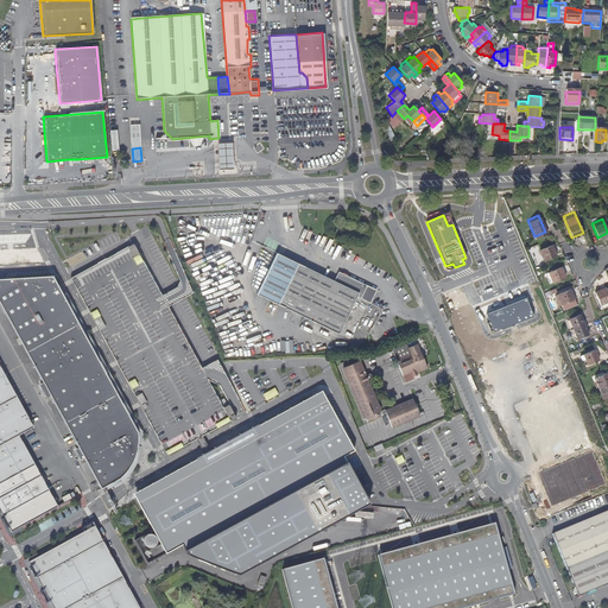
[(133,244),(70,278),(168,455),(230,420),(133,244)]
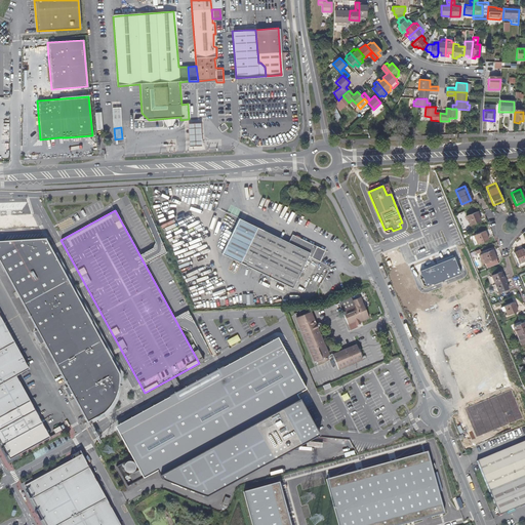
[(477,219),(473,210),(463,213),(468,224),(477,219)]
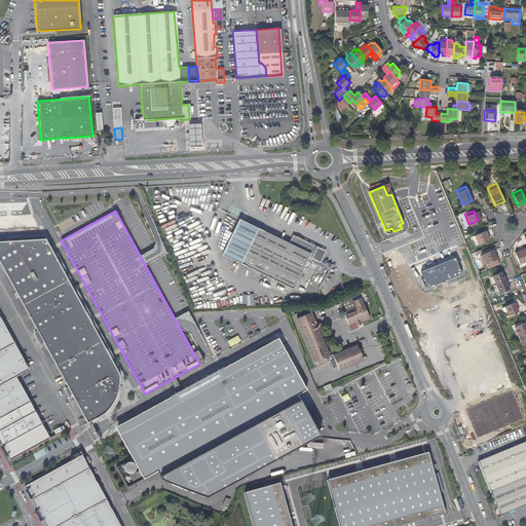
[(292,234),(292,235),(289,241),(270,232),(239,217),(221,253),(292,288),(307,256),(320,262),(325,251),(303,238),(301,239),(292,234)]
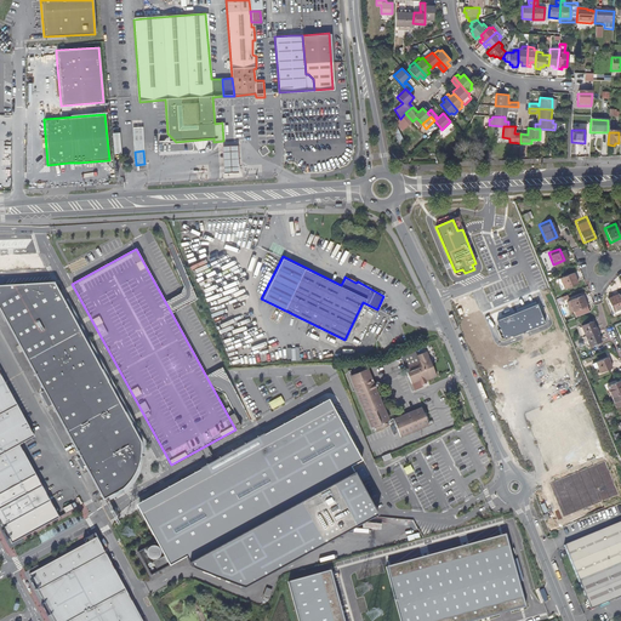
[(558,274),(563,286),(574,281),(569,271),(558,274)]
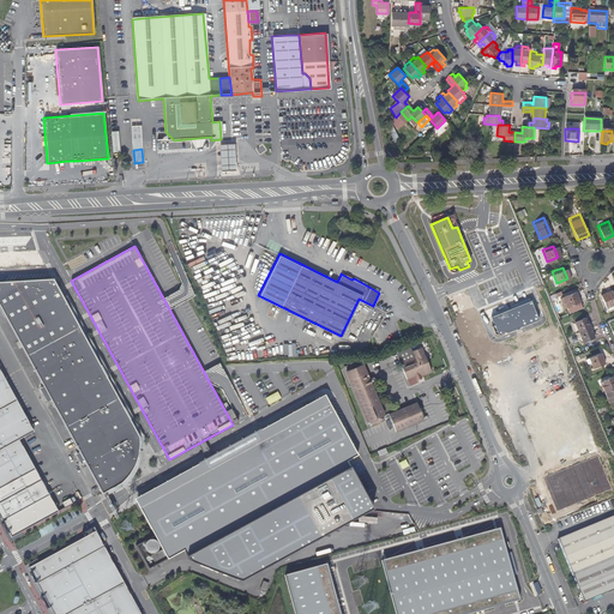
[(0,284),(0,308),(25,356),(78,327),(54,282),(0,284)]
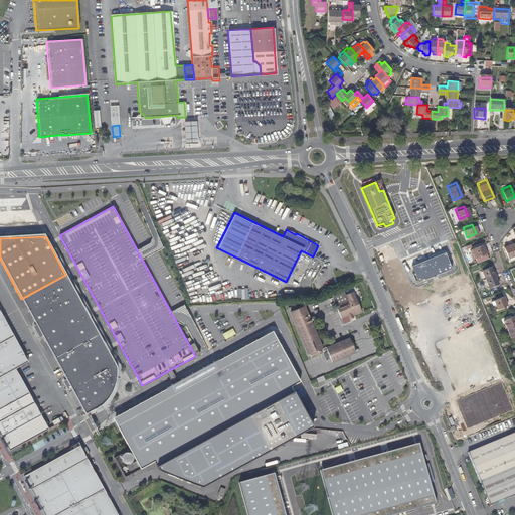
[(468,247),(472,256),(484,252),(480,242),(468,247)]
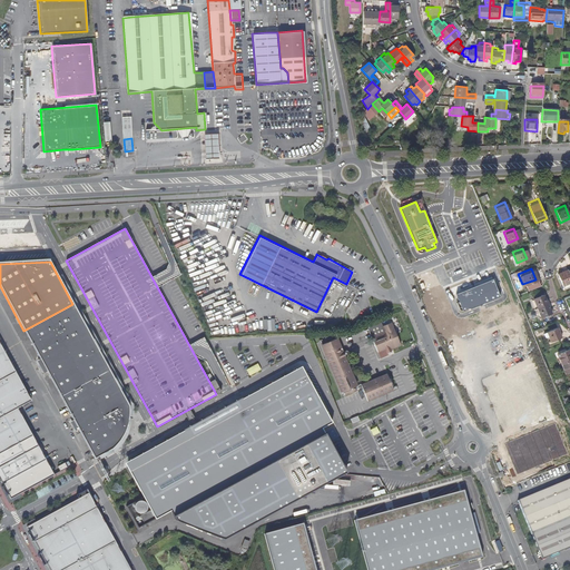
[(569,282),(569,276),(568,269),(557,274),(562,285),(569,282)]
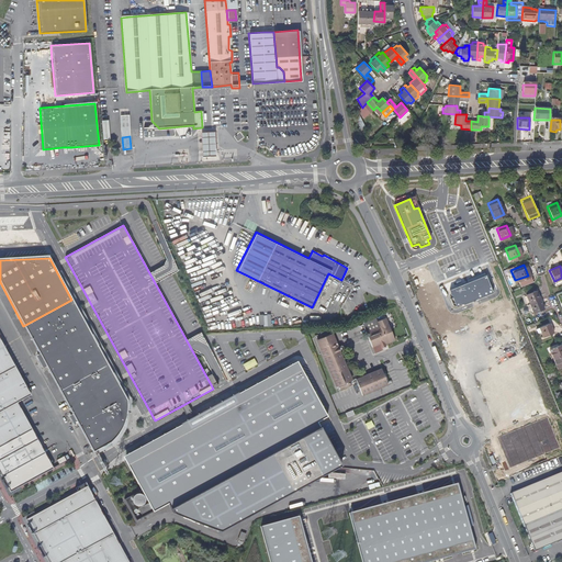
[(534,290),(524,294),(528,304),(538,300),(534,290)]
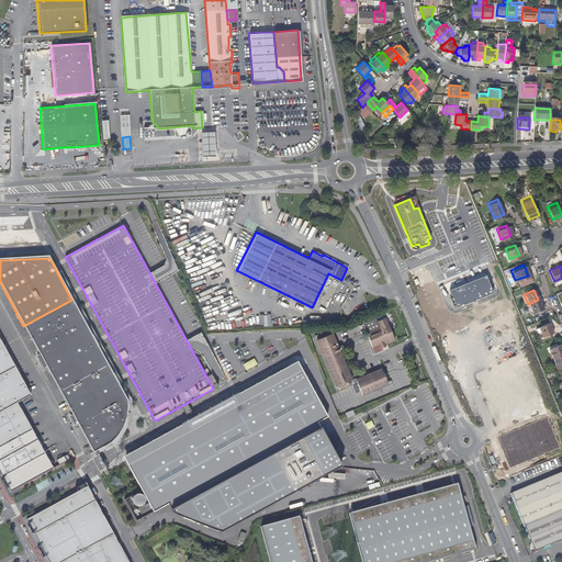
[(71,300),(23,326),(58,390),(107,364),(71,300)]
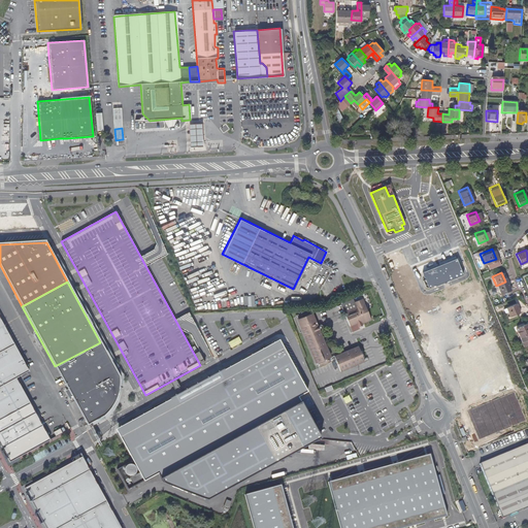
[(505,282),(496,286),(500,295),(509,291),(505,282)]
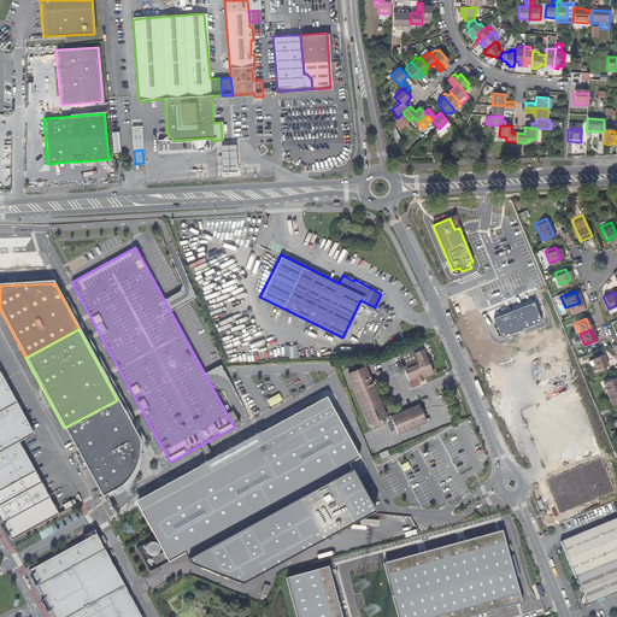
[(425,378),(435,374),(429,359),(425,351),(417,354),(415,350),(400,356),(411,382),(424,376),(425,378)]
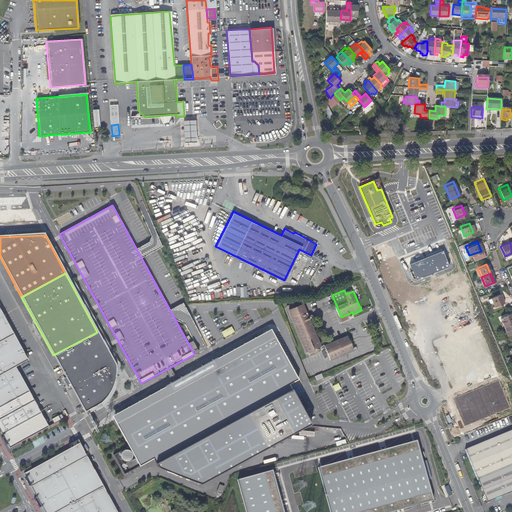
[(503,303),(499,294),(490,298),(494,307),(503,303)]
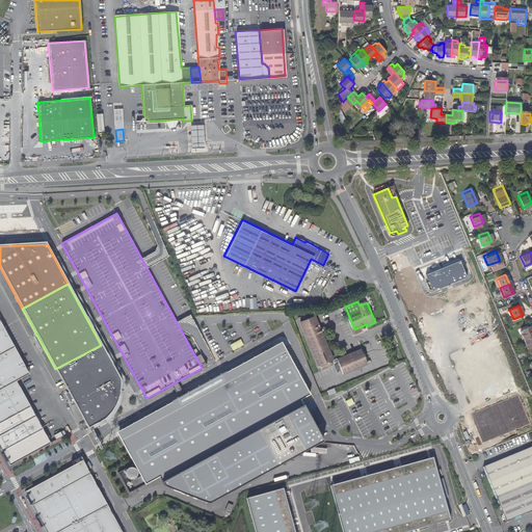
[(314,316),(334,360),(335,360),(330,350),(316,315),(314,316)]
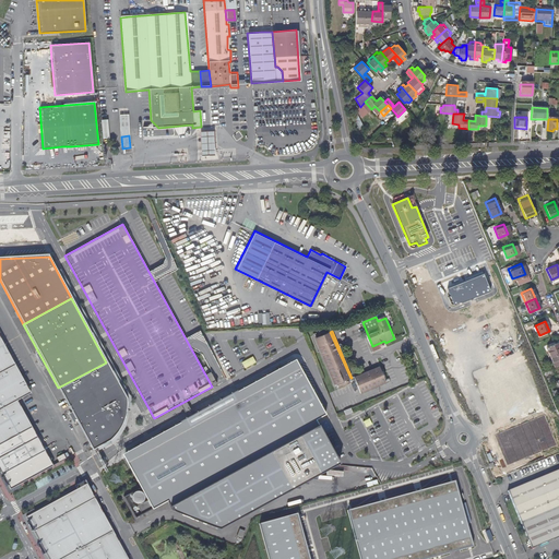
[(317,337),(336,384),(349,378),(351,378),(330,332),(317,337)]
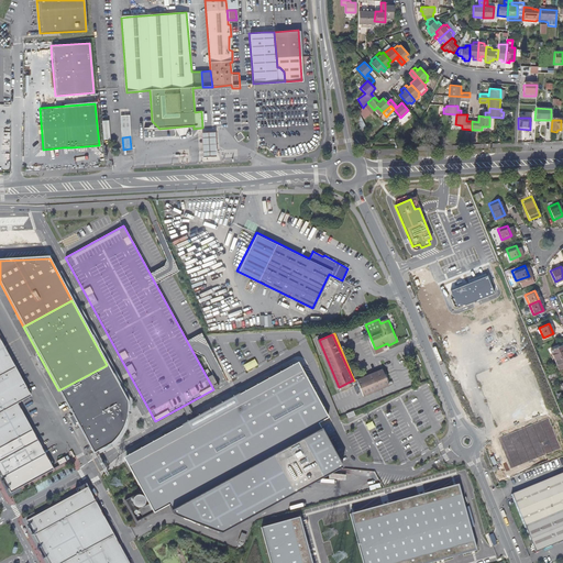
[(317,341),(338,387),(339,387),(319,340),(317,341)]
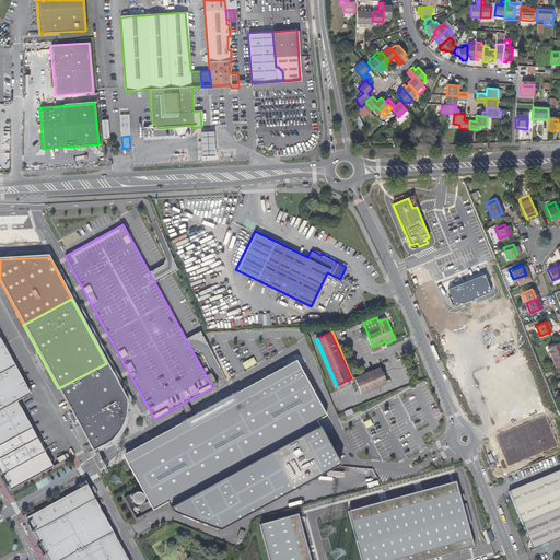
[(9,491),(51,468),(15,403),(30,395),(0,340),(0,475),(6,486),(9,491)]
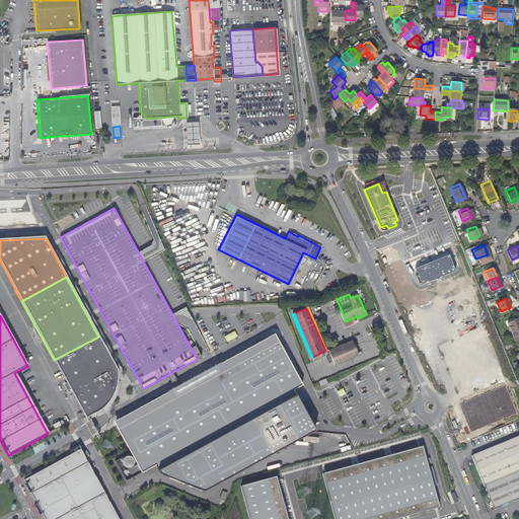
[(518,318),(518,316),(508,320),(511,330),(518,326),(518,318)]
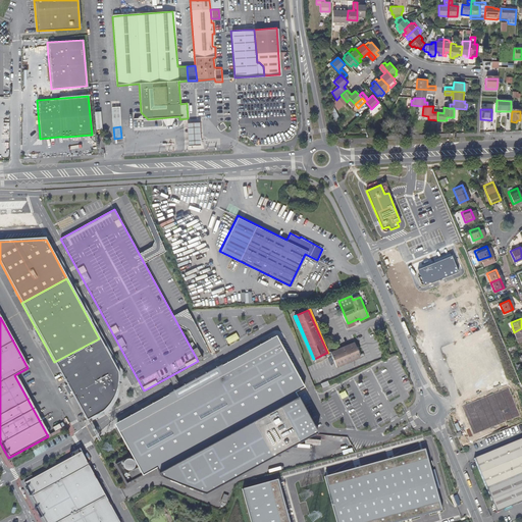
[(275,335),(221,365),(224,370),(278,341),(275,335)]
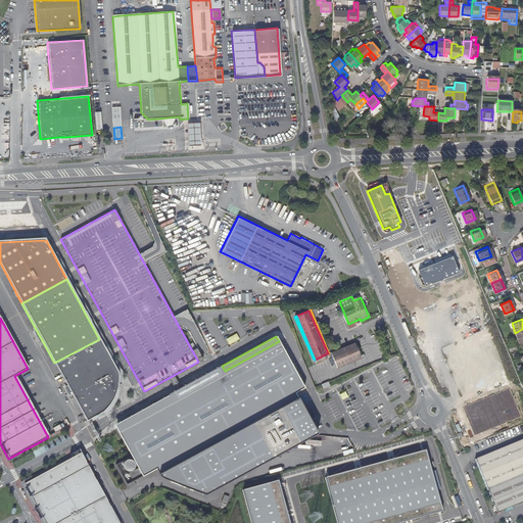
[(99,339),(54,363),(86,421),(102,412),(108,407),(116,393),(120,384),(120,376),(116,371),(99,339)]
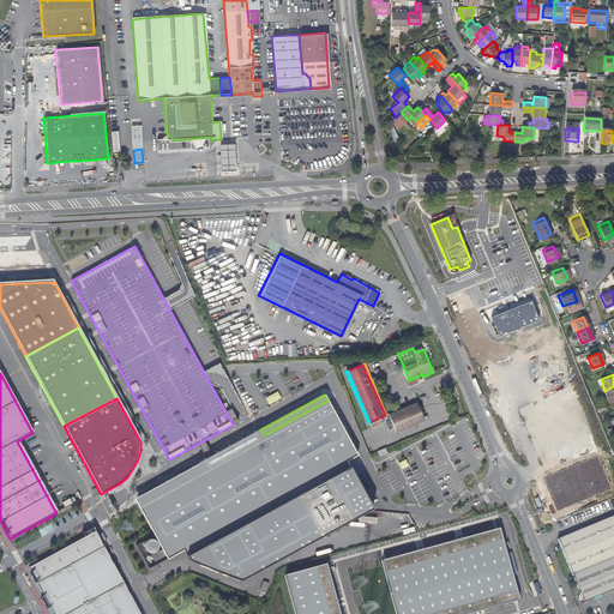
[(184,549),(190,560),(240,581),(373,507),(347,461),(357,455),(327,401),(264,435),(260,429),(260,428),(198,462),(198,463),(202,469),(137,504),(155,535),(136,546),(149,569),(184,549)]
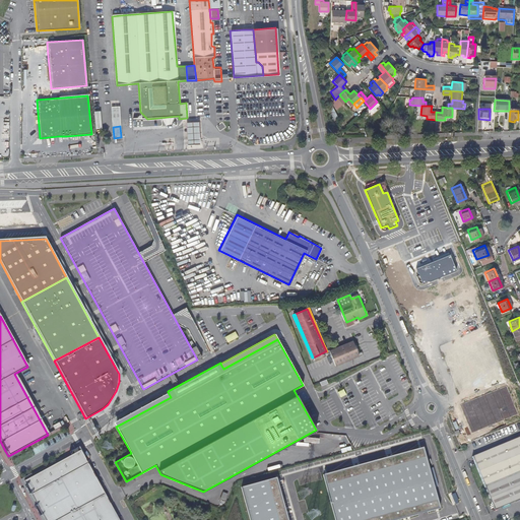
[(353,339),(351,340),(330,349),(330,351),(354,341),(353,339)]
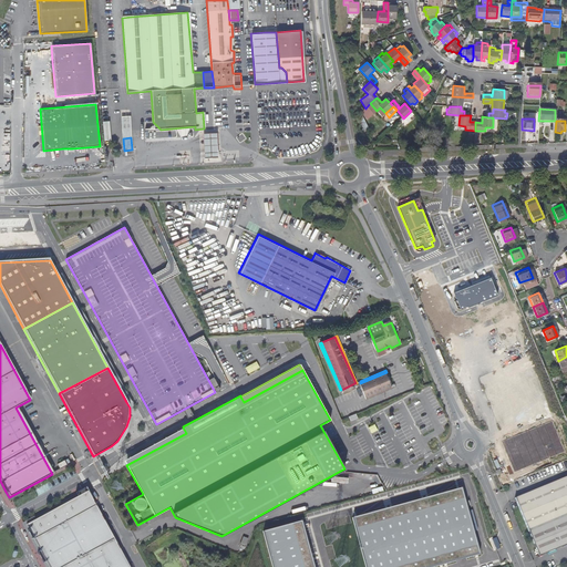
[(387,372),(360,383),(367,398),(392,385),(387,372)]
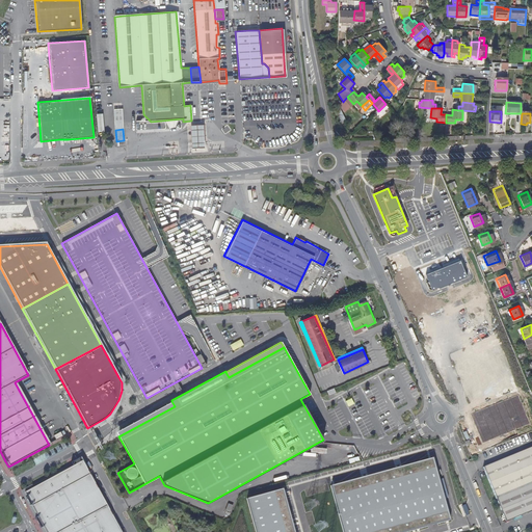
[(368,362),(344,373),(344,374),(369,364),(368,362)]
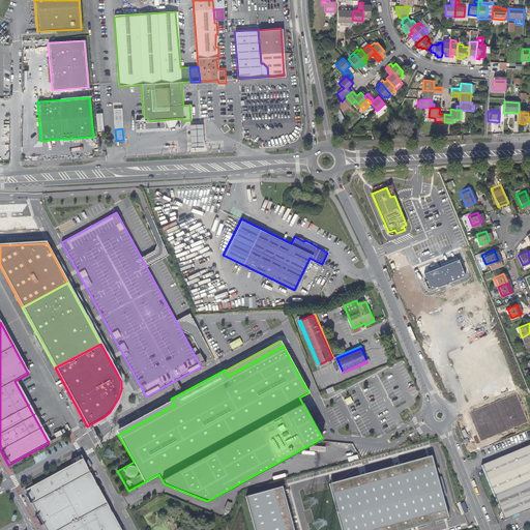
[(116,431),(118,435),(174,405),(171,400),(116,431)]
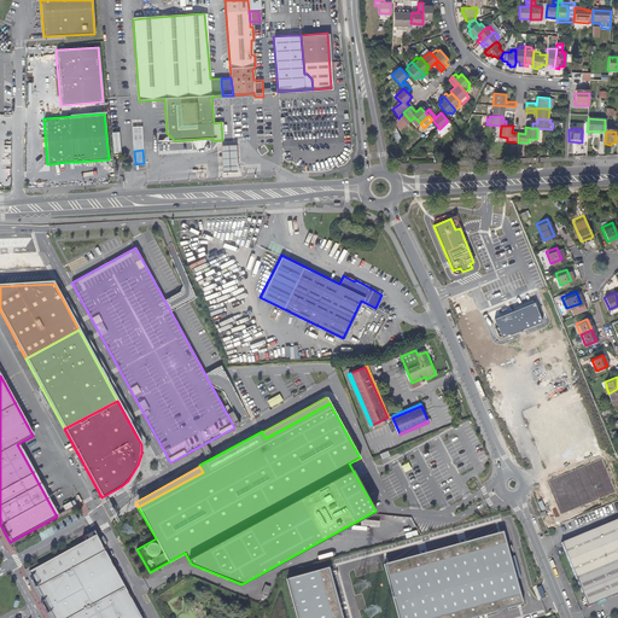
[(567,564),(575,582),(617,563),(617,523),(560,547),(567,564)]
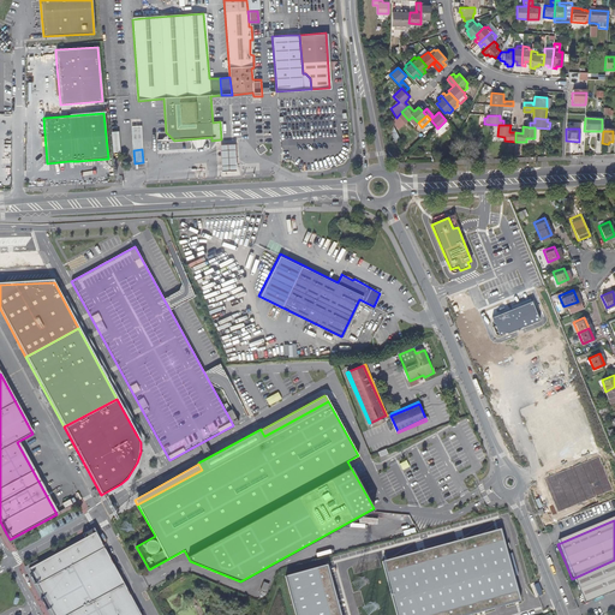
[(383,560),(398,614),(473,614),(521,602),(501,529),(383,560)]
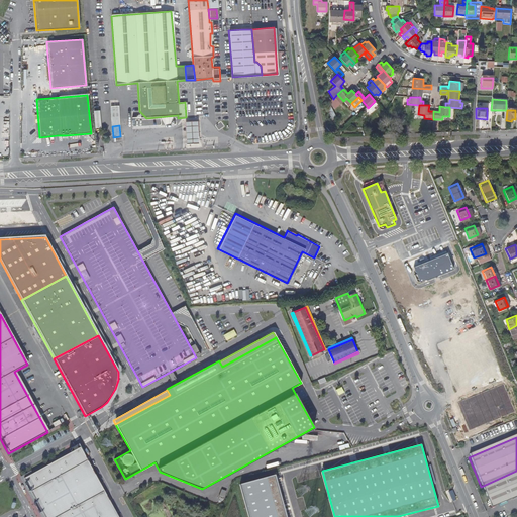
[(117,516),(81,448),(79,449),(75,451),(24,479),(26,484),(40,508),(44,516),(117,516)]
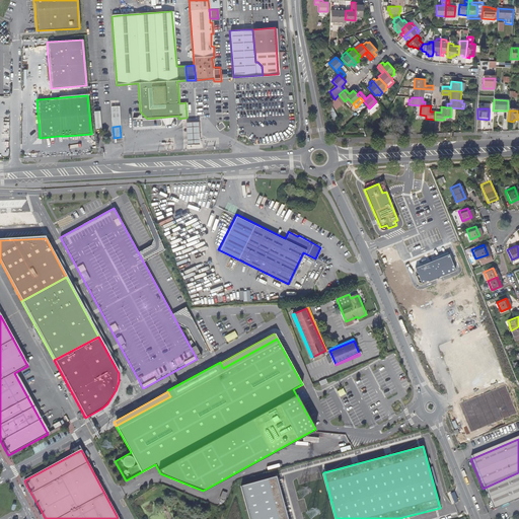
[(518,501),(518,472),(483,489),(487,500),(492,512),(518,501)]
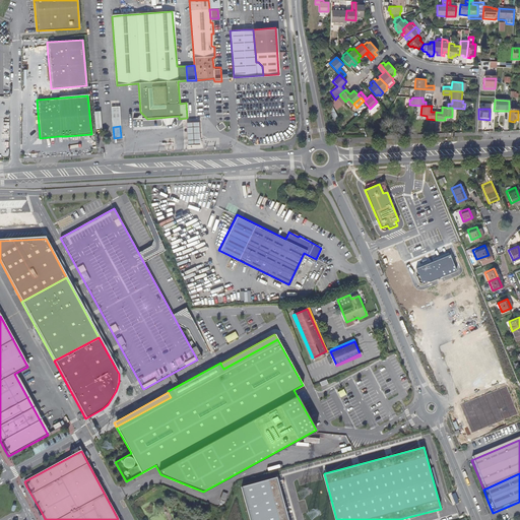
[(288,519),(278,477),(244,486),(252,519),(288,519)]
